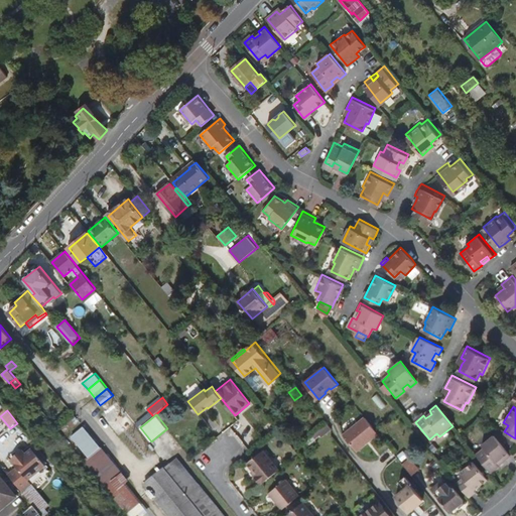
[(365,416),(343,434),(357,452),(368,442),(367,441),(370,438),(371,439),(378,433),(365,416)]
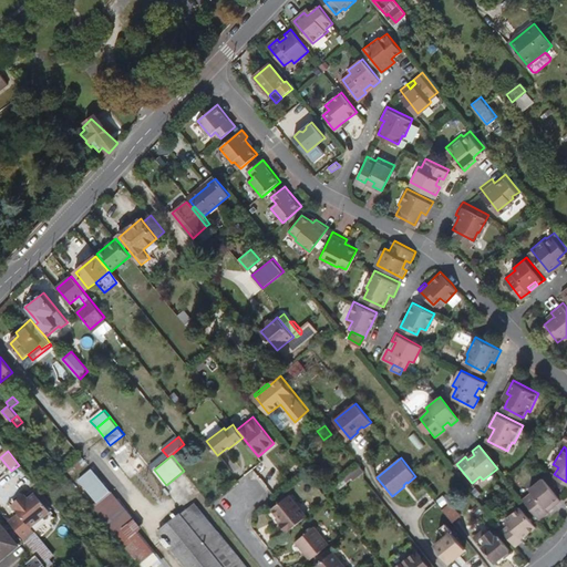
[(58,465),(64,473),(73,466),(74,465),(69,459),(62,463),(61,462),(58,465)]
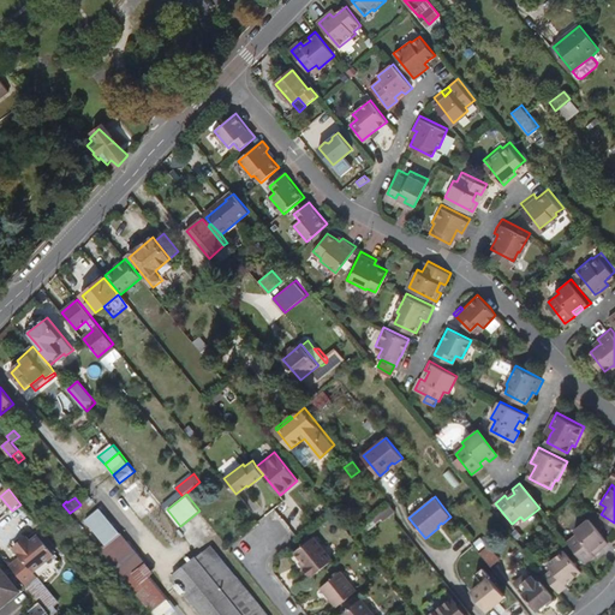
[(81,505),(79,506),(84,513),(94,505),(89,499),(81,505)]
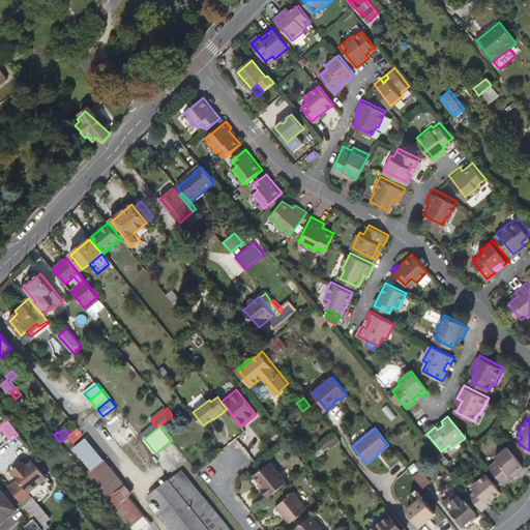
[(331,450),(343,442),(336,435),(321,447),(325,452),(330,448),(331,450)]
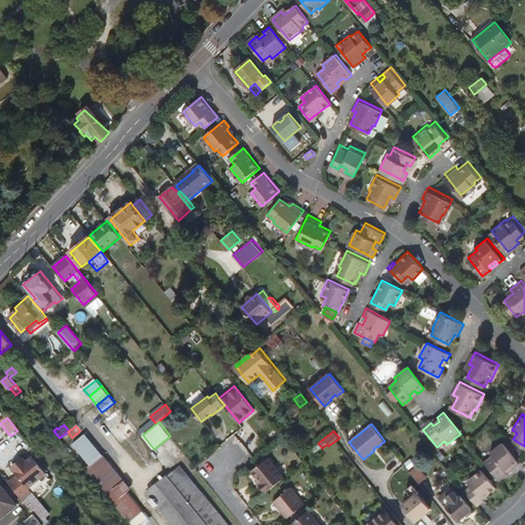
[(68,432),(59,438),(67,447),(75,441),(72,438),(68,432)]
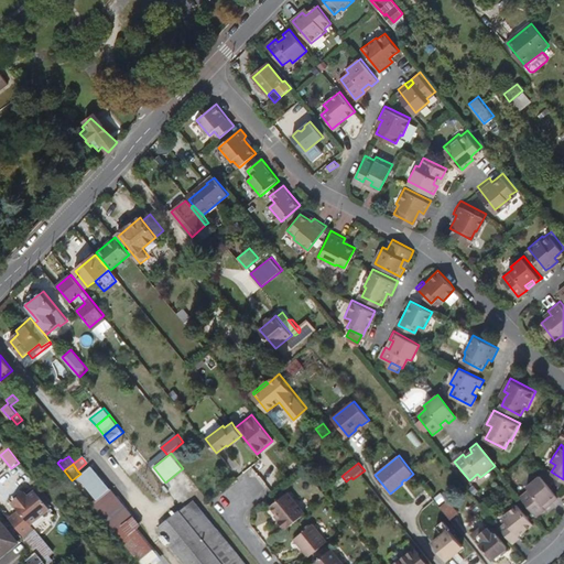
[(111,491),(93,469),(80,480),(98,502),(111,491)]
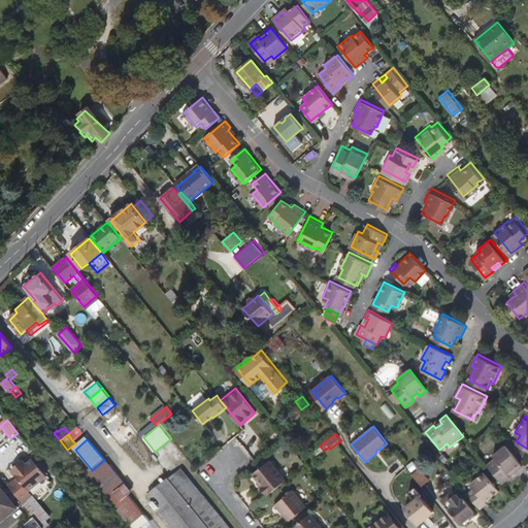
[(507,473),(514,468),(516,471),(522,466),(504,444),(492,455),(495,458),(486,465),(501,483),(509,476),(507,473)]
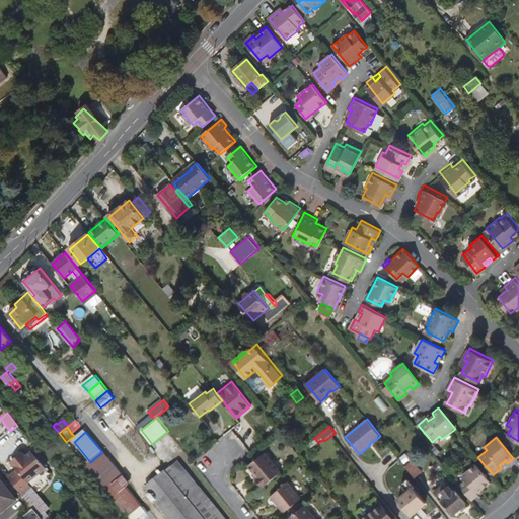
[(130,486),(102,452),(90,462),(85,466),(114,500),(126,490),(130,486)]
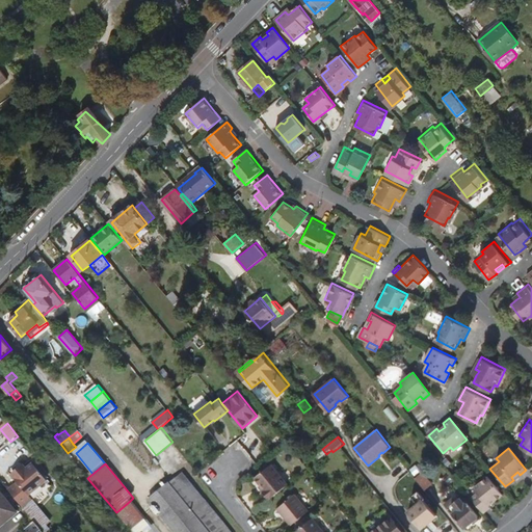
[(415,463),(407,469),(414,476),(421,471),(415,463)]
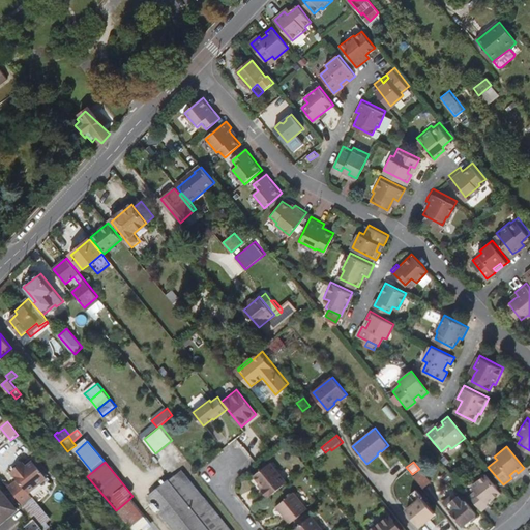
[(29,495),(48,480),(33,463),(23,472),(21,469),(12,475),(18,481),(8,489),(29,514),(38,507),(29,495)]
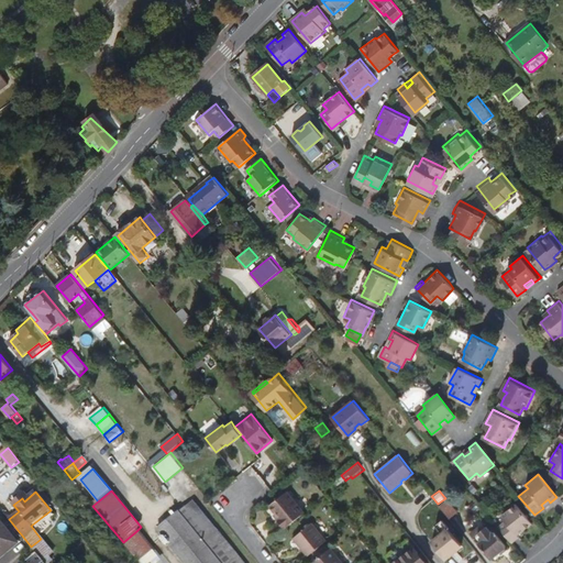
[(305,512),(287,492),(273,504),(279,510),(284,516),(280,518),(287,526),(305,512)]
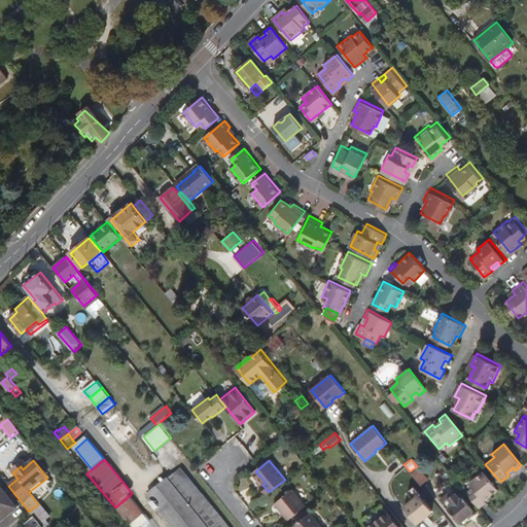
[(204,495),(182,468),(175,475),(197,500),(204,495)]
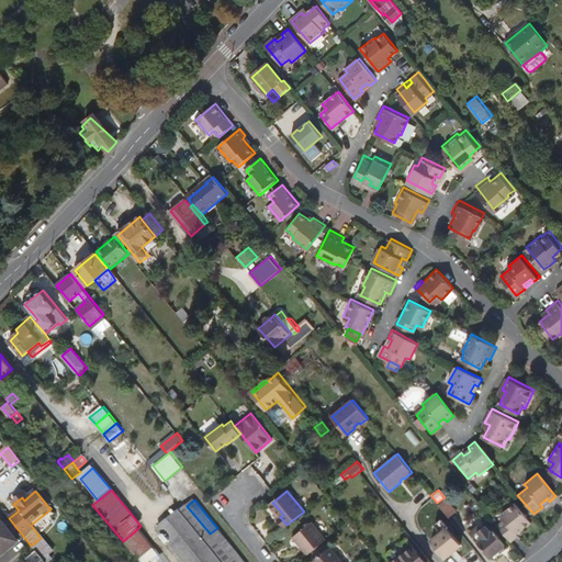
[(457,512),(447,499),(439,505),(449,518),(457,512)]
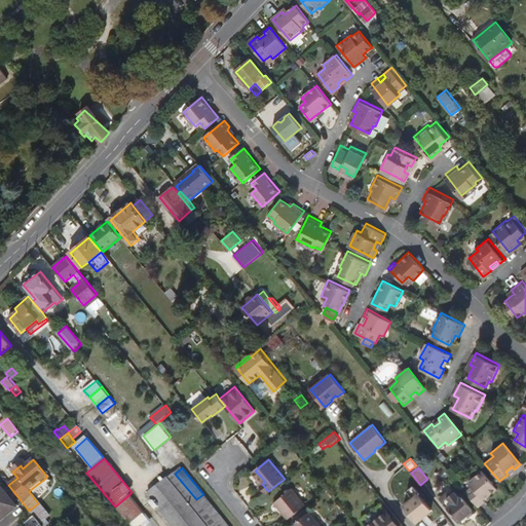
[(481,497),(495,486),(480,467),(466,479),(470,484),(463,489),(474,502),(481,497)]
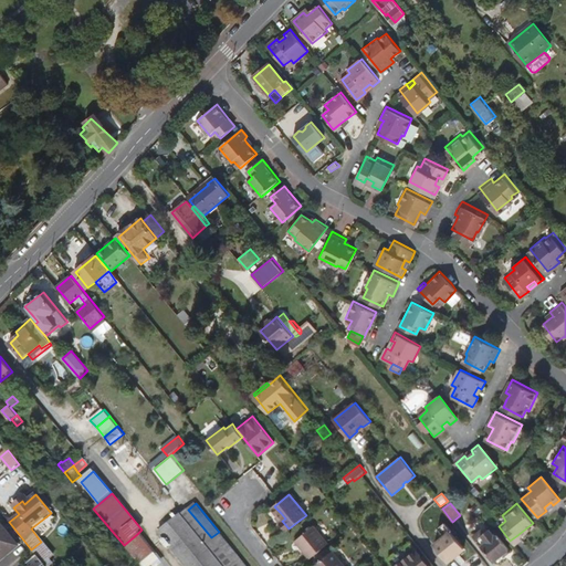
[(247,565),(219,532),(211,537),(188,510),(159,533),(187,565),(247,565)]
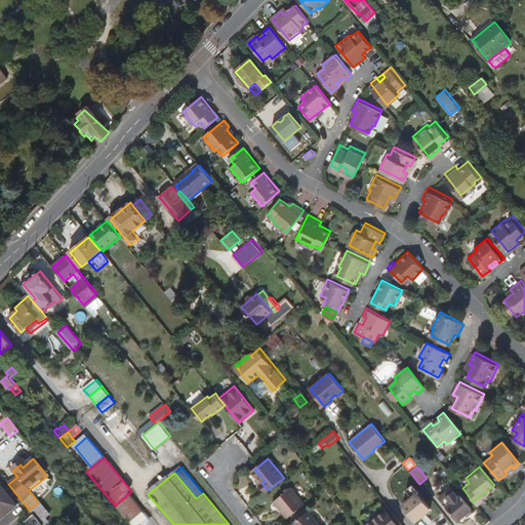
[(0,520),(19,505),(0,482),(0,520)]
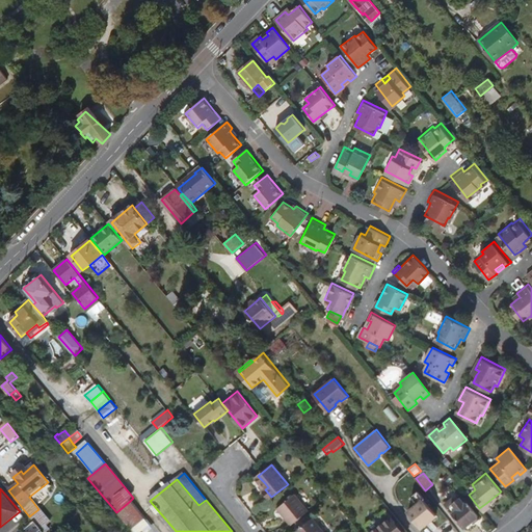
[(435,514),(424,501),(425,500),(418,490),(411,497),(418,504),(408,512),(421,528),(435,515),(435,514)]
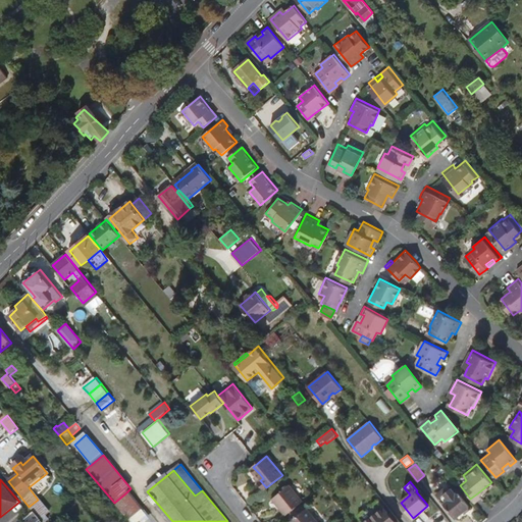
[(288,513),(303,502),(290,484),(274,497),(288,513)]
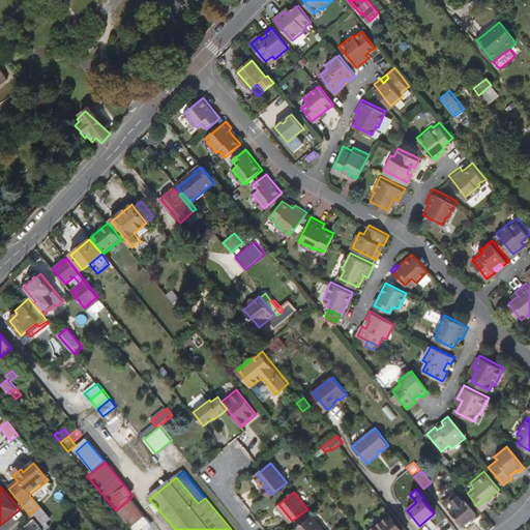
[(439,508),(428,494),(423,498),(422,499),(434,512),(439,508)]
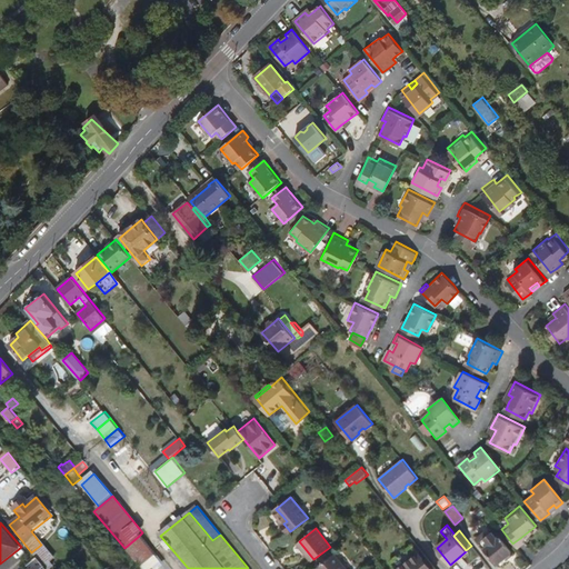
[(510,551),(495,531),(491,535),(488,530),(477,540),(496,563),(510,551)]
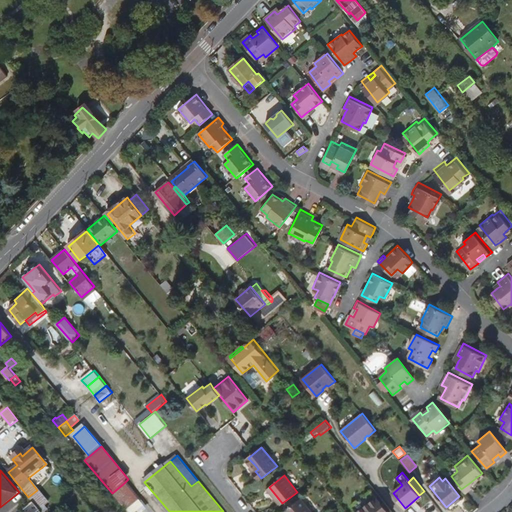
[(128,511),(140,501),(124,483),(112,493),(114,496),(126,511),(128,511)]
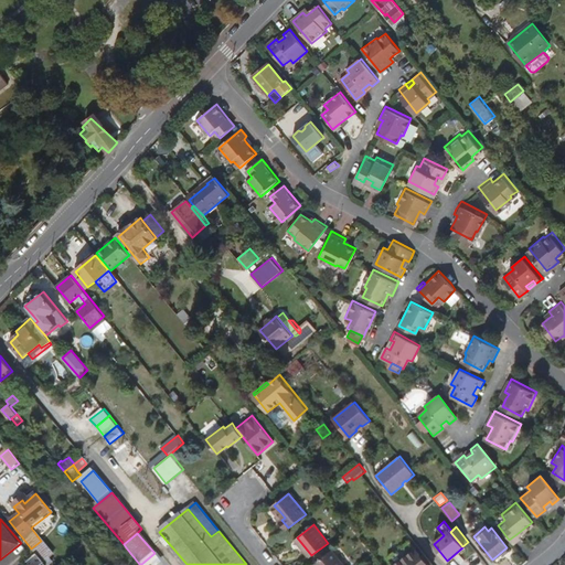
[(344,564),(331,550),(312,564),(344,564)]
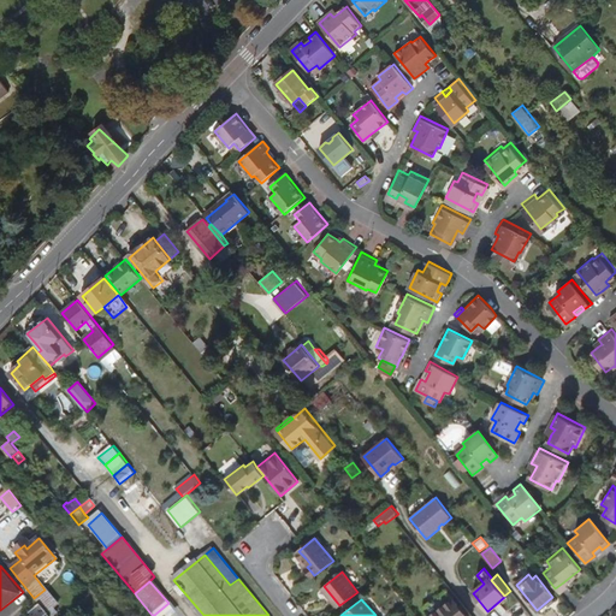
[(466,615),(454,600),(433,615),(466,615)]
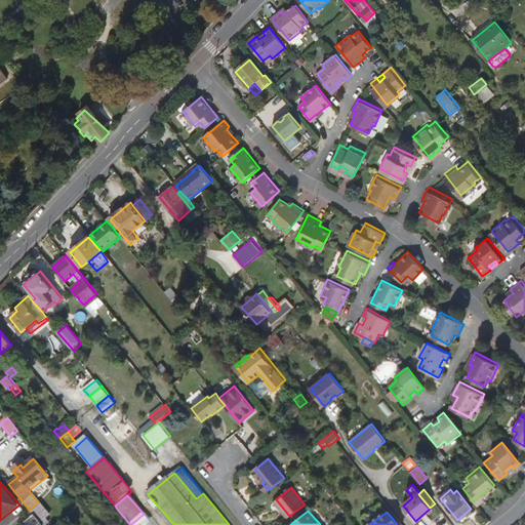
[(41,524),(34,516),(25,524),(41,524)]
